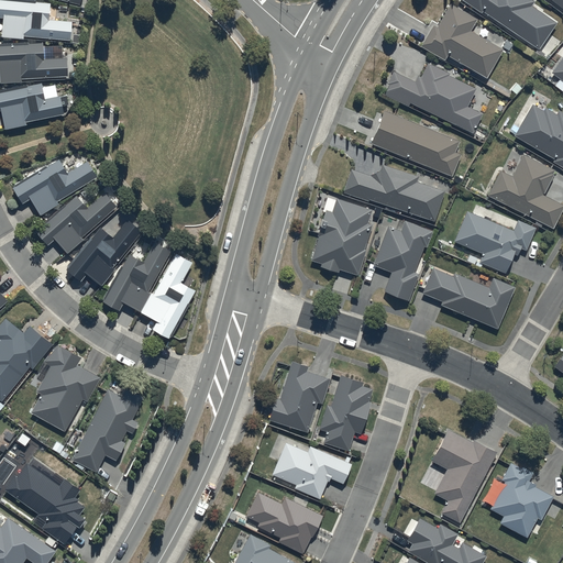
[(50,3),(0,0),(0,18),(3,18),(1,37),(23,40),(23,37),(69,41),(72,22),(48,20),(50,3)]
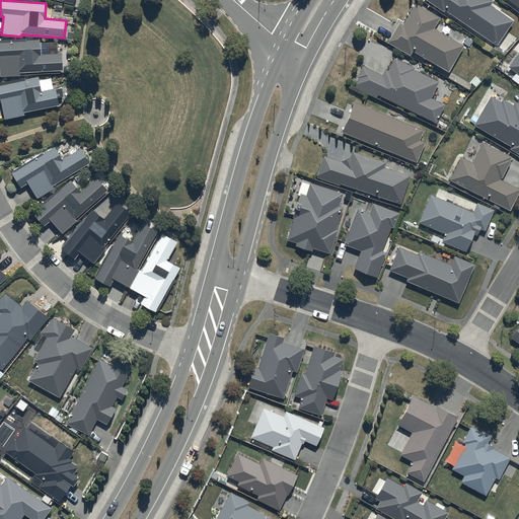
[(426,0),(443,12),(443,11),(497,46),(512,22),(489,6),(491,2),(488,0),(426,0)]
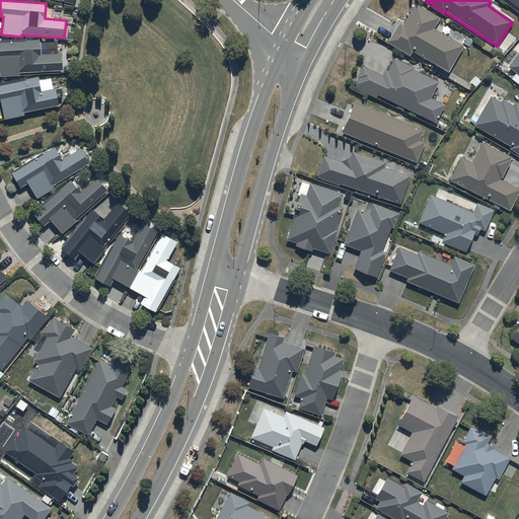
[(518,0),(504,0),(518,11),(518,0)]
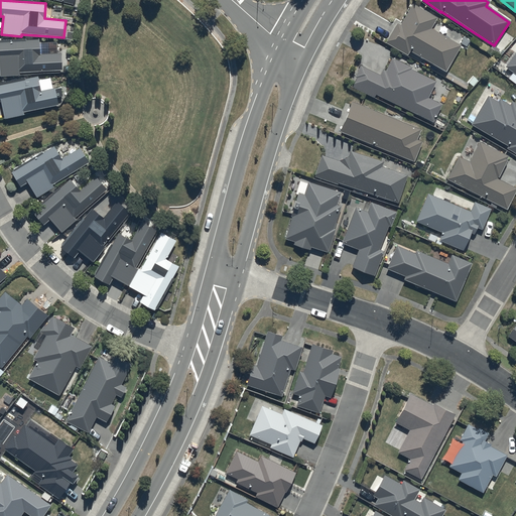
[(396,23),(385,42),(407,54),(409,51),(445,73),(461,46),(429,29),(435,19),(411,5),(400,25),(396,23)]
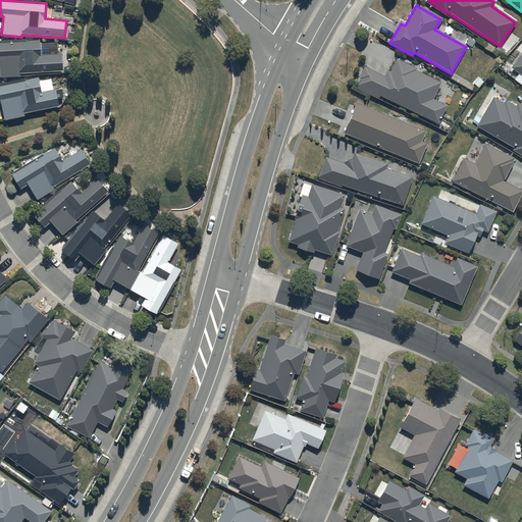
[(39,40),(0,41),(0,77),(19,77),(19,73),(62,72),(62,54),(40,55),(39,40)]
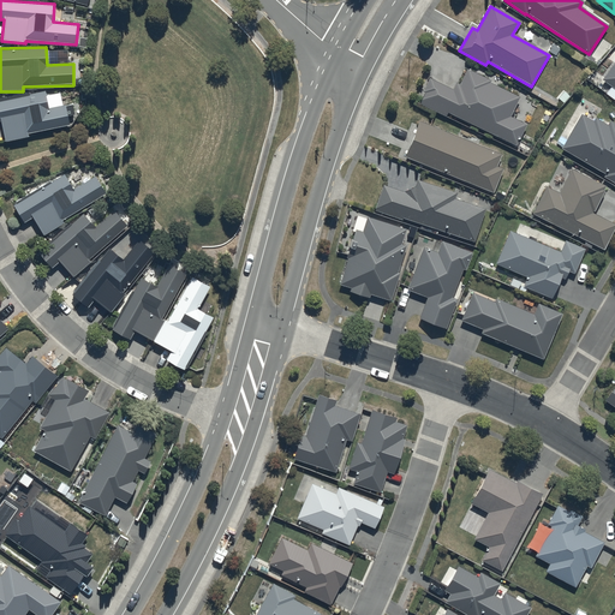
[(614,61),(602,81),(614,90),(614,61)]
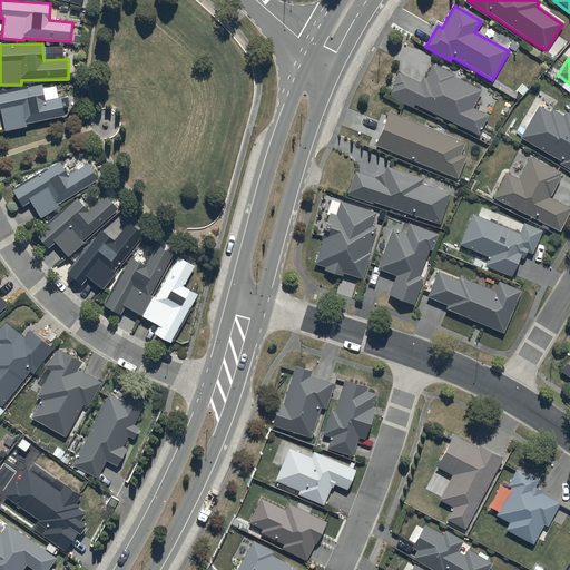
[(414,105),(478,136),(488,116),(471,108),(480,89),(452,77),(453,75),(432,65),(425,79),(422,78),(419,84),(399,74),(392,86),(393,87),(389,97),(413,109),(414,105)]
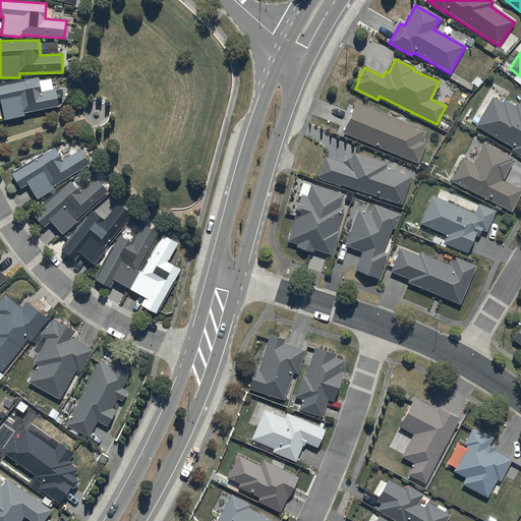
[(38,77),(0,84),(0,103),(4,121),(23,117),(23,114),(58,107),(57,99),(62,98),(60,89),(41,93),(38,77)]
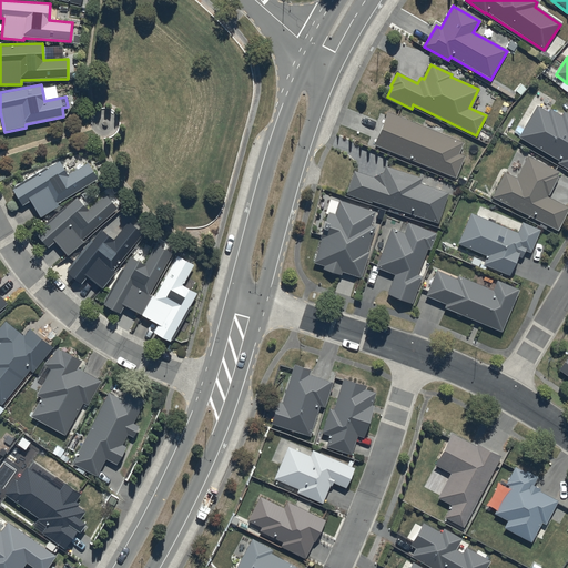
[(536,107),(518,138),(558,161),(556,163),(567,170),(567,114),(564,112),(561,115),(549,109),(547,112),(536,107)]
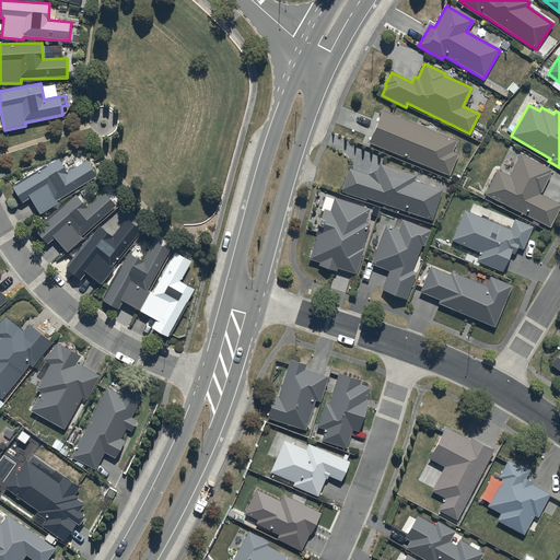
[(368,143),(448,175),(457,154),(452,152),(456,141),(381,111),(368,143)]
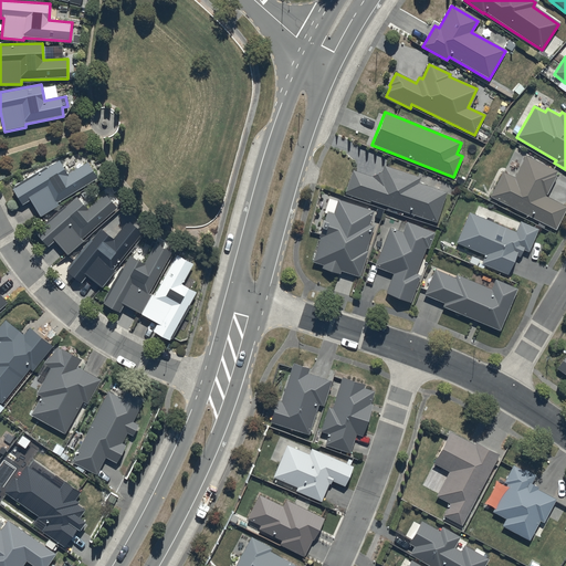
[(502,171),(489,197),(554,230),(565,207),(545,197),(557,171),(525,156),(514,178),(502,171)]
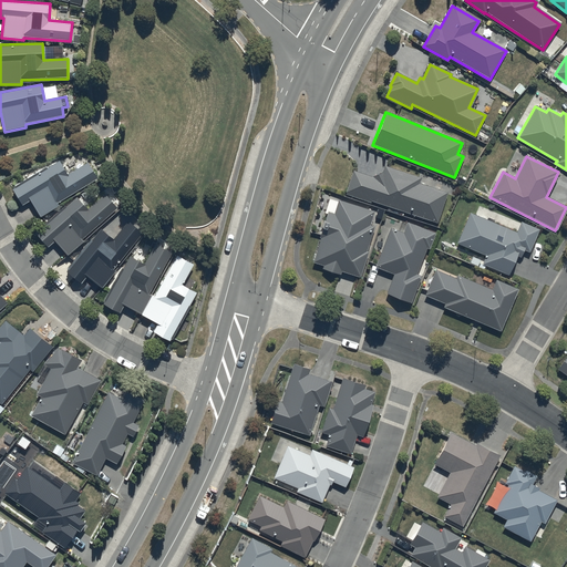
[(59,162),(12,191),(22,206),(30,200),(41,217),(59,206),(57,204),(96,179),(88,164),(68,176),(59,162)]
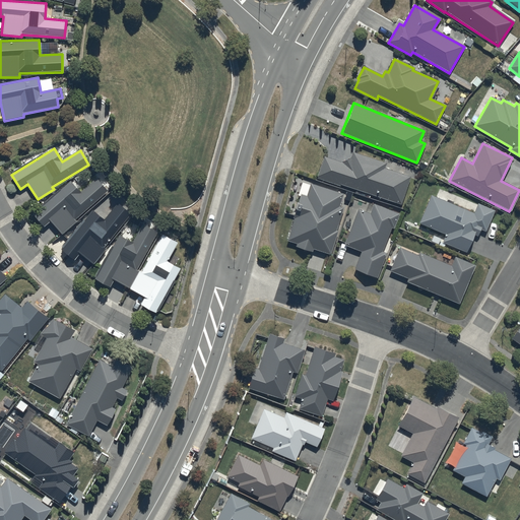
[(400,205),(409,178),(383,170),(385,163),(352,153),(351,157),(340,163),(322,157),(316,178),(340,186),(339,186),(400,205)]
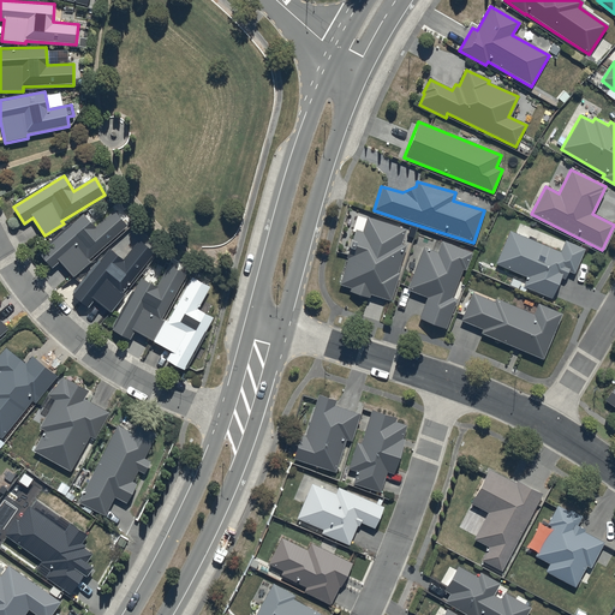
[(83,215),(39,254),(52,268),(59,262),(72,278),(90,263),(88,260),(126,227),(113,212),(94,228),(83,215)]
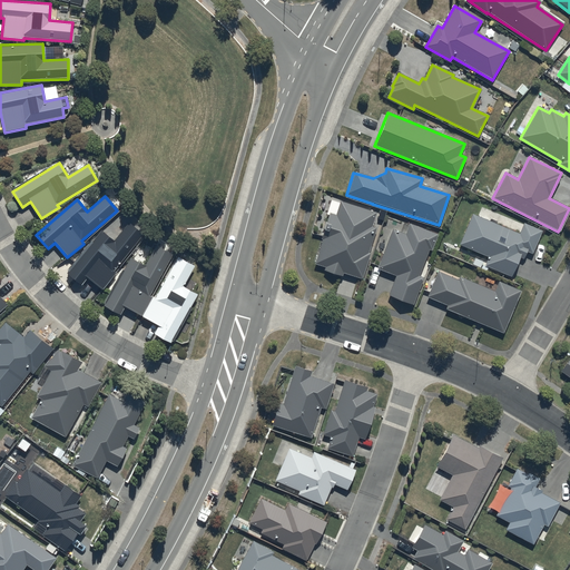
[(375,213),(340,202),(335,216),(328,214),(320,241),(322,242),(315,264),(324,267),(323,271),(342,276),(343,273),(362,279),(370,254),(367,253),(375,228),(371,227),(375,213)]
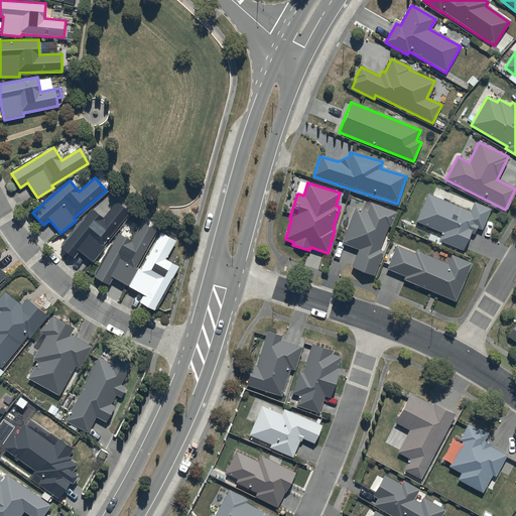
[(414,222),(416,222),(441,234),(438,241),(462,251),(470,233),(474,235),(477,228),(481,230),(490,210),(474,203),(470,213),(427,194),(414,222)]
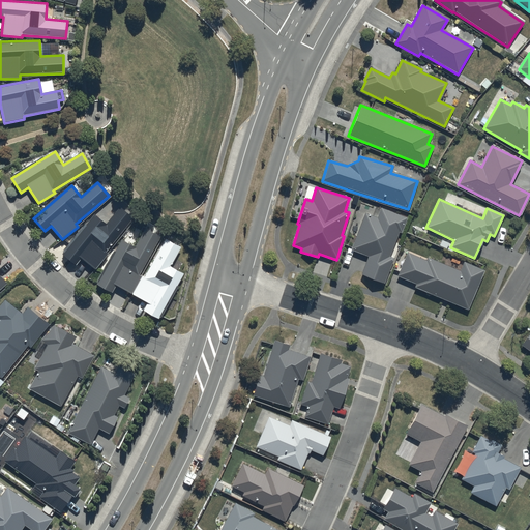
[(106,224),(94,214),(61,256),(75,266),(81,259),(95,269),(107,255),(105,253),(133,218),(119,207),(106,224)]
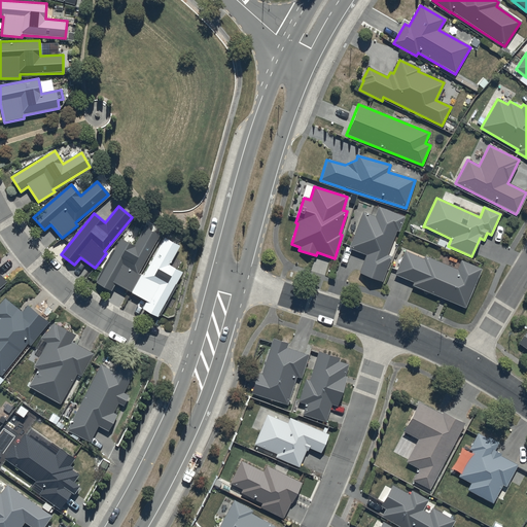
[(374,216),(362,212),(348,249),(364,255),(357,274),(381,283),(391,257),(386,255),(396,231),(398,232),(405,217),(378,207),(374,216)]
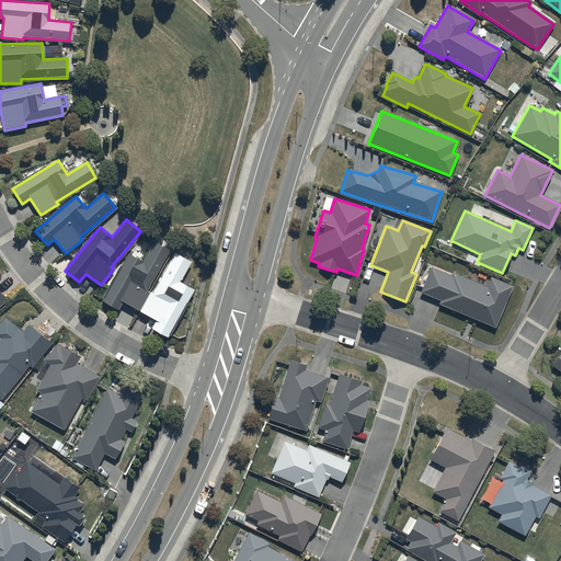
[(139,311),(150,292),(148,289),(169,251),(153,242),(142,262),(128,254),(102,301),(117,310),(122,301),(139,311)]
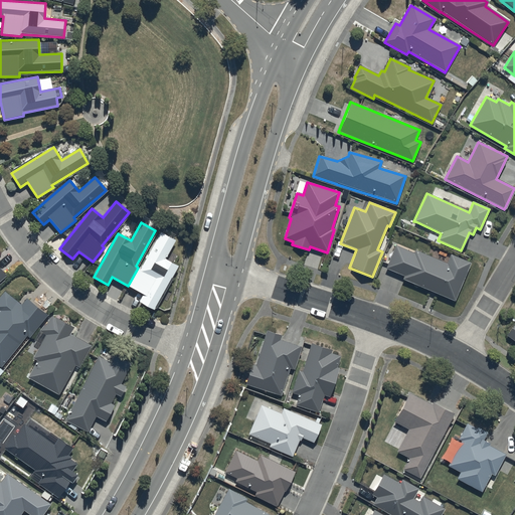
[(138,270),(129,286),(143,294),(139,302),(153,310),(178,267),(164,259),(174,241),(160,233),(139,271),(138,270)]
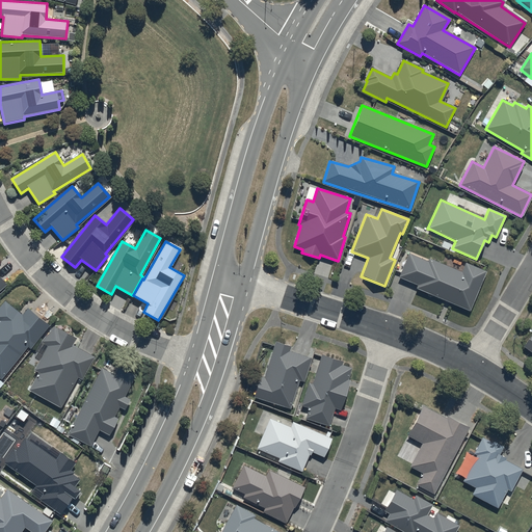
[(427,261),(407,253),(398,277),(417,286),(416,289),(469,311),(485,271),(464,263),(461,271),(428,259),(427,261)]
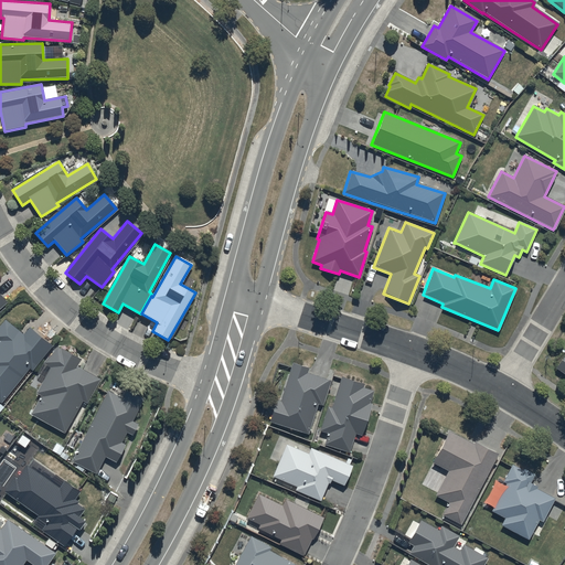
[(24,334),(4,319),(0,324),(0,403),(1,404),(28,369),(31,371),(51,345),(29,329),(24,334)]
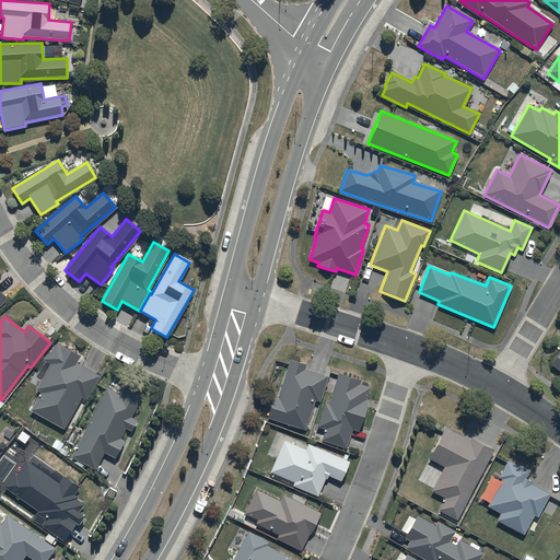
[(39,393),(30,411),(63,430),(81,397),(86,400),(100,376),(76,363),(79,357),(56,343),(44,361),(49,364),(36,391),(39,393)]
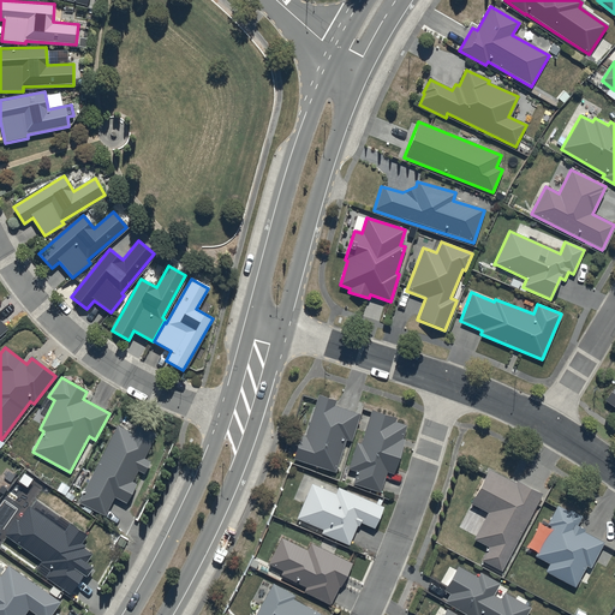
[(614,384),(604,401),(614,408),(614,384)]
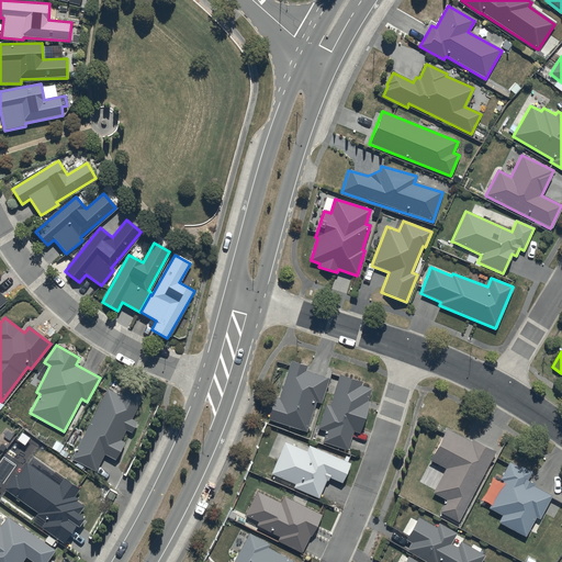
[(273,397),(267,420),(305,431),(314,402),(321,404),(327,379),(305,372),(306,367),(291,362),(280,400),(273,397)]
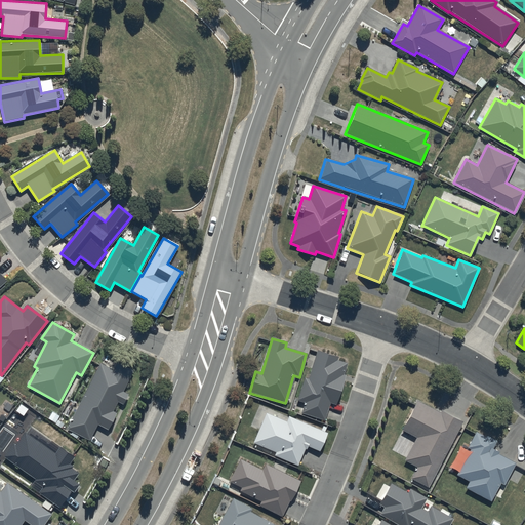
[(304,403),(300,413),(323,420),(329,403),(334,405),(348,363),(336,360),(337,358),(317,352),(308,379),(304,378),(297,401),(304,403)]
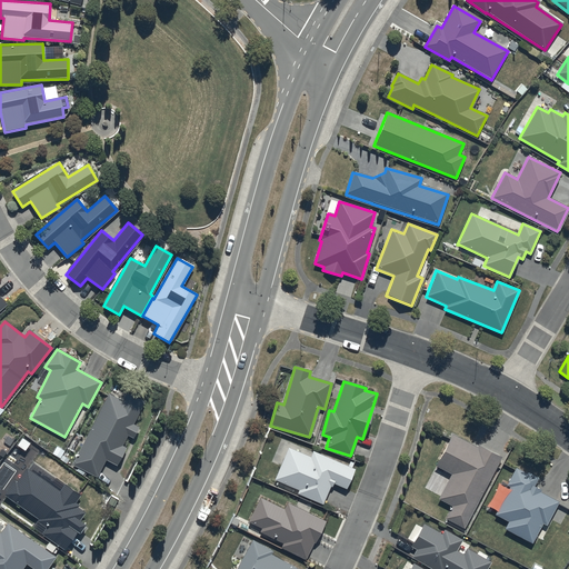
[(145,401),(127,393),(123,401),(108,395),(72,465),(98,478),(106,460),(118,466),(126,448),(122,447),(127,436),(132,439),(138,427),(133,425),(145,401)]
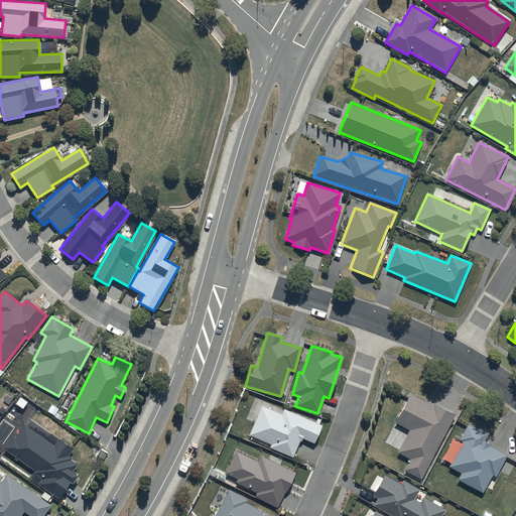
[(394,422),(408,430),(396,454),(408,460),(403,471),(420,480),(454,415),(433,404),(432,406),(409,394),(394,422)]
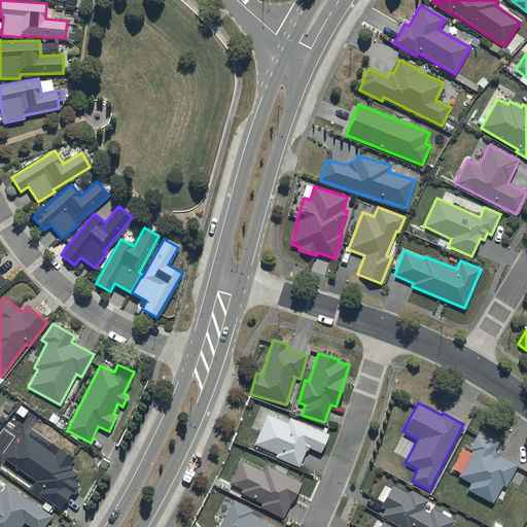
[(266,416),(253,445),(276,454),(274,457),(297,467),(305,451),(306,452),(308,448),(319,453),(327,434),(289,418),(286,424),(266,416)]
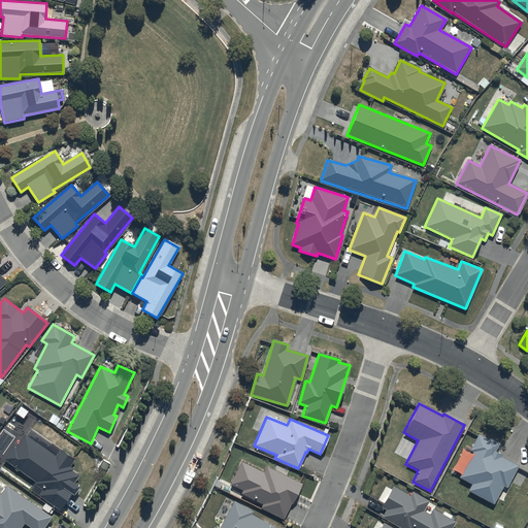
[(12,446),(3,459),(35,483),(34,484),(42,490),(38,495),(59,512),(71,494),(73,496),(80,486),(74,482),(79,474),(68,466),(73,459),(61,450),(56,457),(25,433),(14,448),(12,446)]
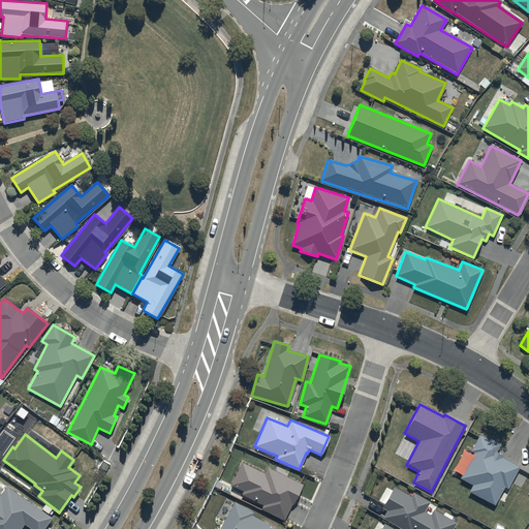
[(490,441),(478,435),(470,452),(473,454),(460,479),(471,486),(467,493),(494,506),(503,487),(506,489),(518,466),(500,458),(501,456),(496,453),(500,444),(490,439),(490,441)]
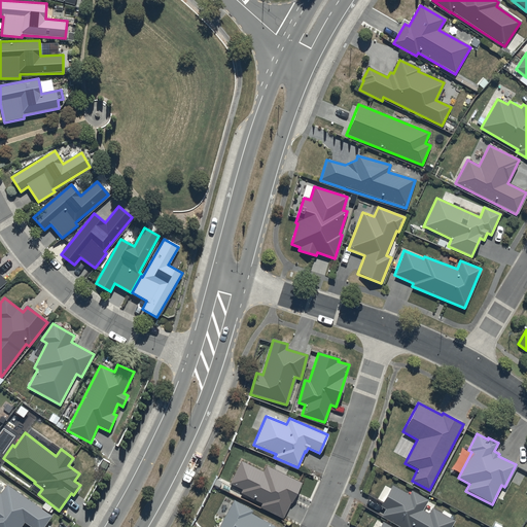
[(241,461),(230,484),(242,490),(240,493),(261,503),(259,507),(282,519),(290,503),(301,483),(267,465),(264,472),(241,461)]
